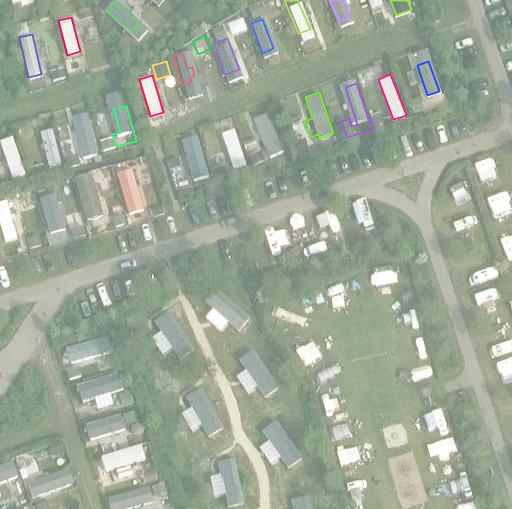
[(80,119),(89,161),(102,158),(92,116),(80,119)]
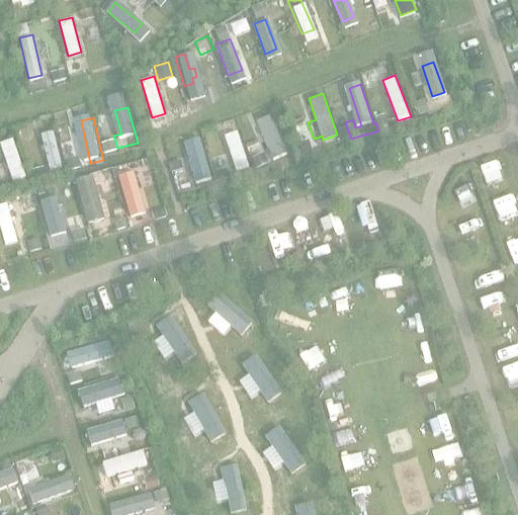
[(260,125),(275,159),(287,153),(272,119),(260,125)]
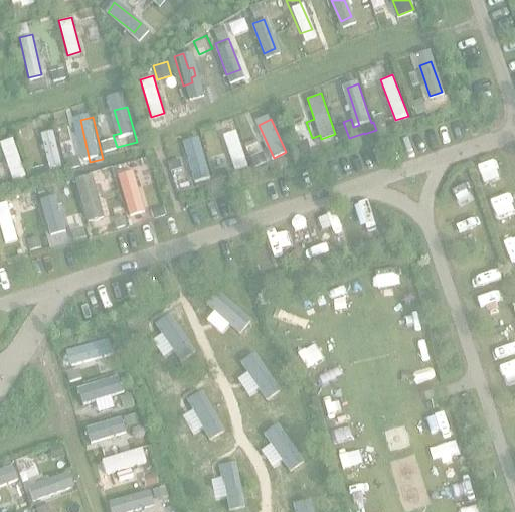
[(41,133),(49,167),(61,164),(52,130),(41,133)]
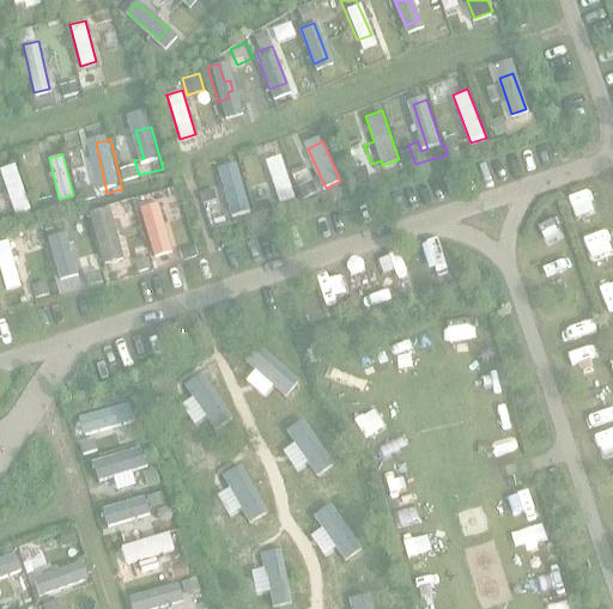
[(265,159),(279,200),(295,195),(280,154),(265,159)]
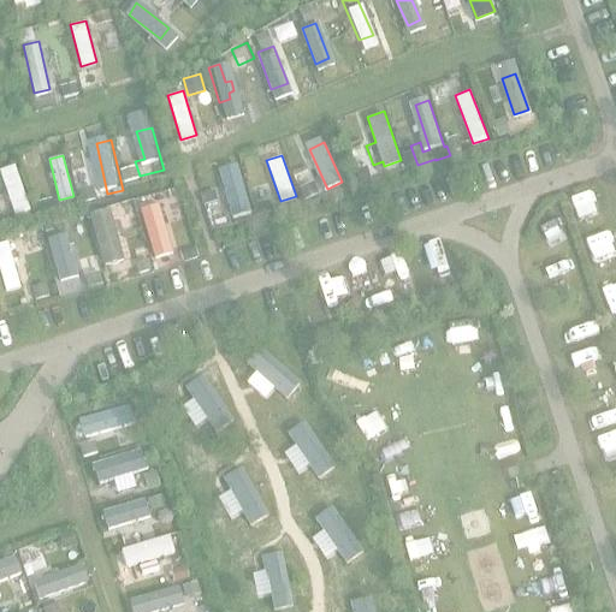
[(0,168),(16,213),(30,208),(15,164),(0,168)]
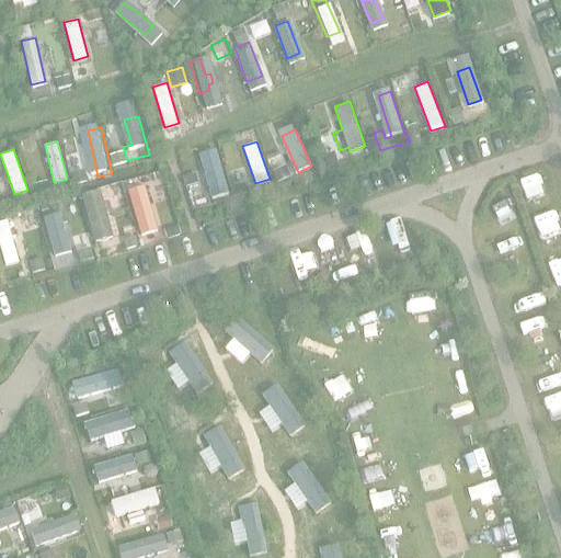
[(228,190),(217,152),(206,156),(216,193),(228,190)]
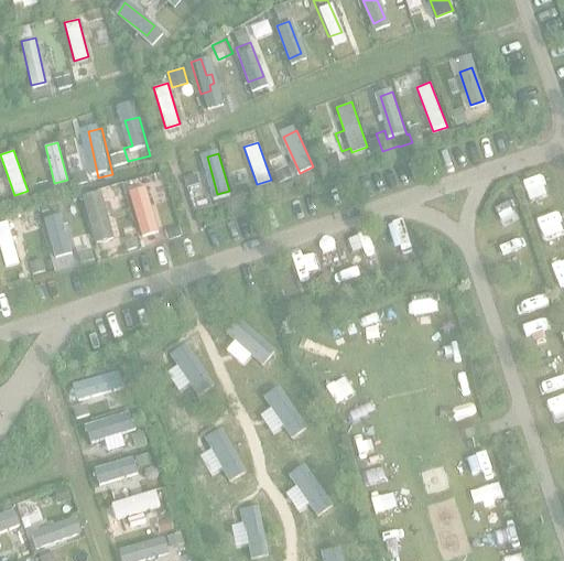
[(123,190),(136,228),(149,224),(141,202),(145,201),(142,191),(139,192),(137,186),(123,190)]
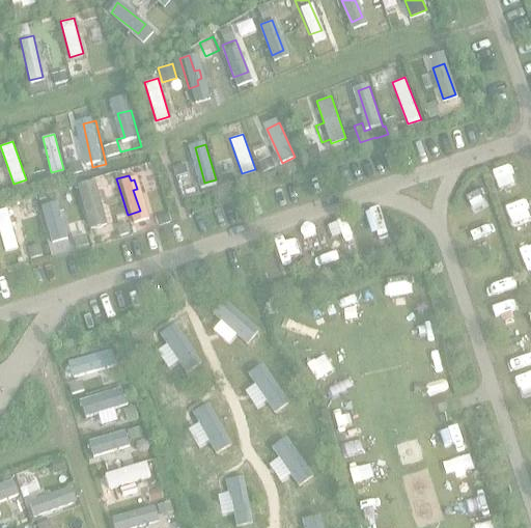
[(76,187),(86,225),(99,222),(87,184),(76,187)]
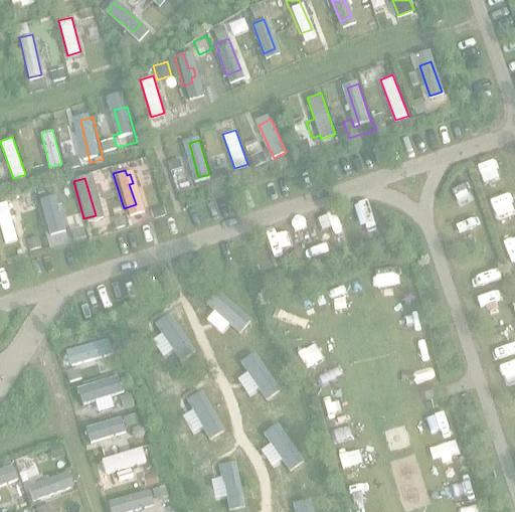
[(48,186),(36,189),(49,229),(60,225),(52,199),(56,198),(53,190),(50,191),(48,186)]
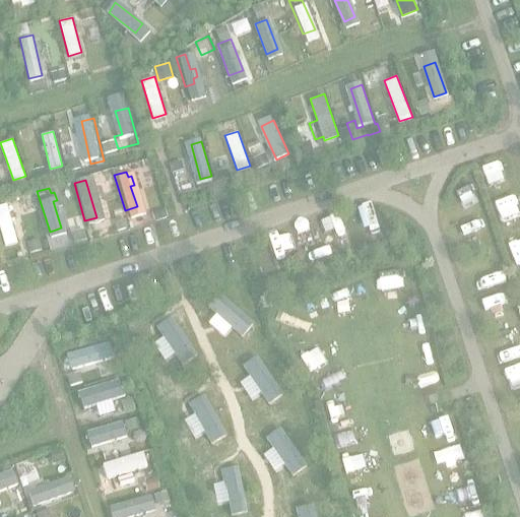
[(6,203),(0,204),(0,225),(5,245),(17,241),(6,203)]
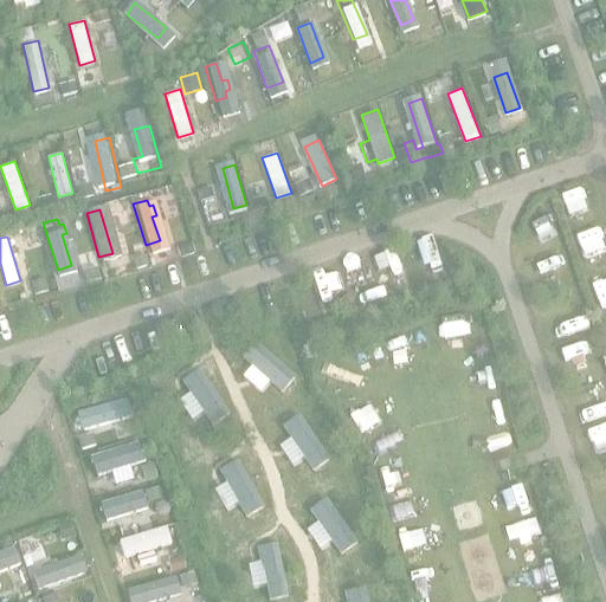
[(129,396),(79,410),(85,428),(134,413),(129,396)]
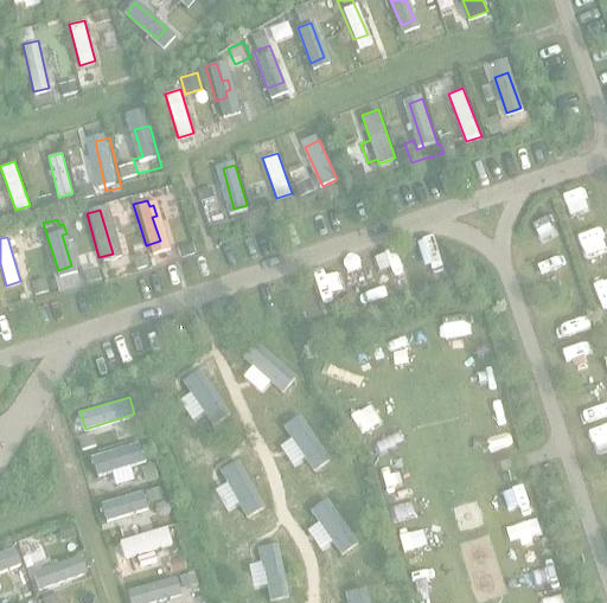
[(171,430),(176,444),(213,431),(209,417),(185,425),(184,422),(178,424),(179,428),(171,430)]
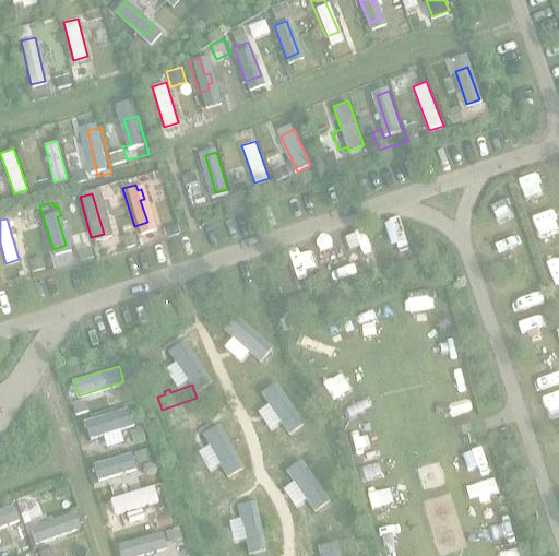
[(128,407),(85,421),(90,436),(132,423),(128,407)]
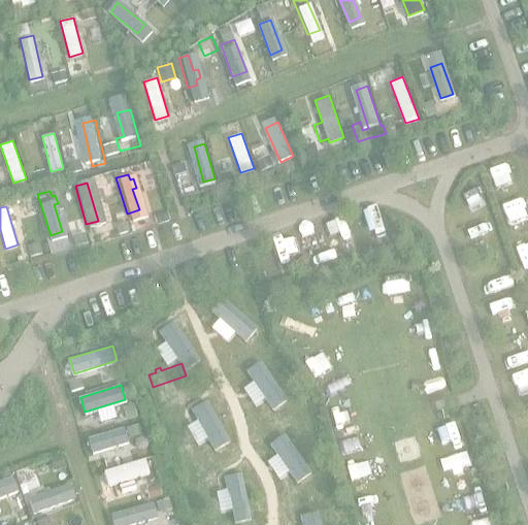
[(124,426),(88,436),(93,452),(129,441),(124,426)]
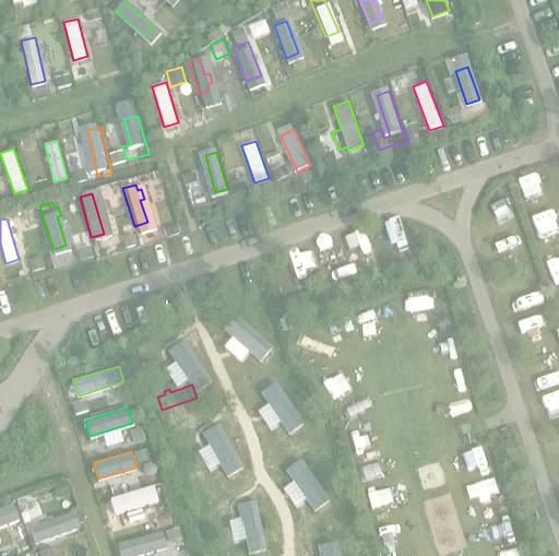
[(153,485),(110,498),(116,513),(158,500),(153,485)]
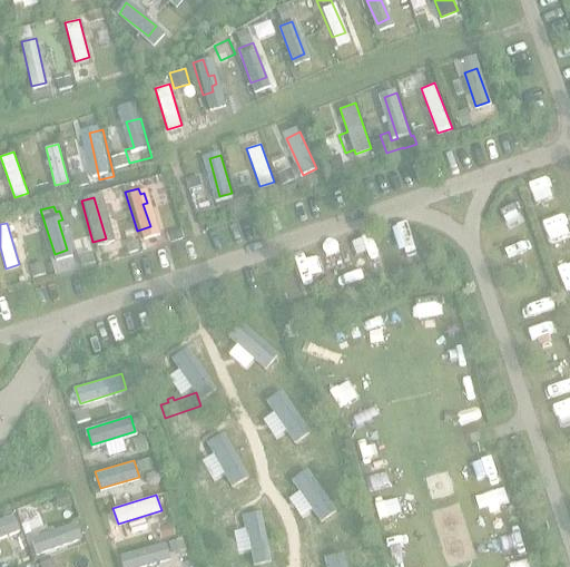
[(165,541),(131,551),(135,565),(169,556),(165,541)]
